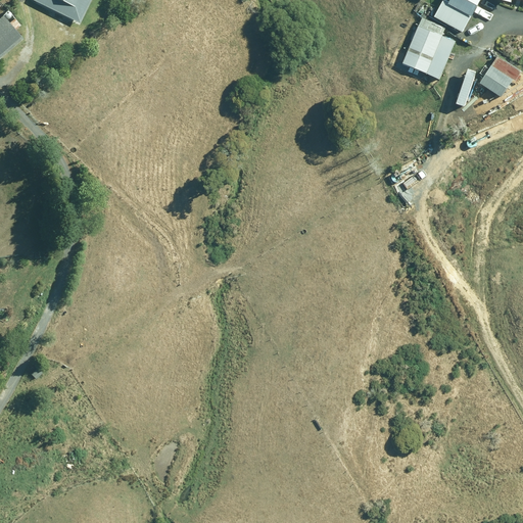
[(34,0),(80,22),(91,0),(34,0)]
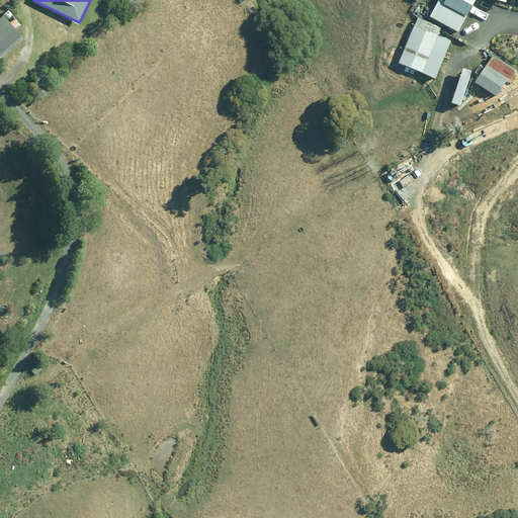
[(447,0),(446,2),(441,0),(440,0),(431,16),(459,32),(478,0),(447,0)]
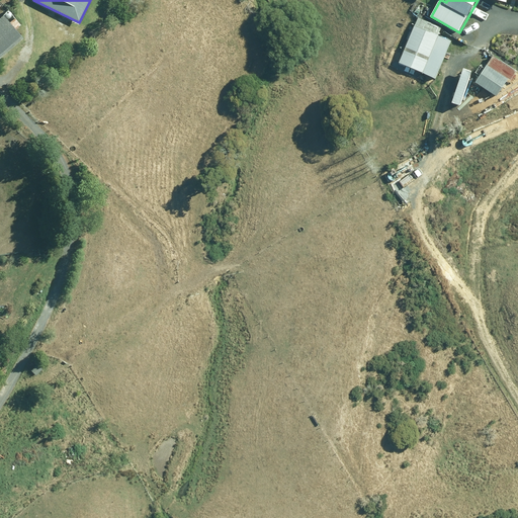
[(0,56),(23,36),(17,29),(11,22),(10,23),(4,15),(0,18),(0,56)]
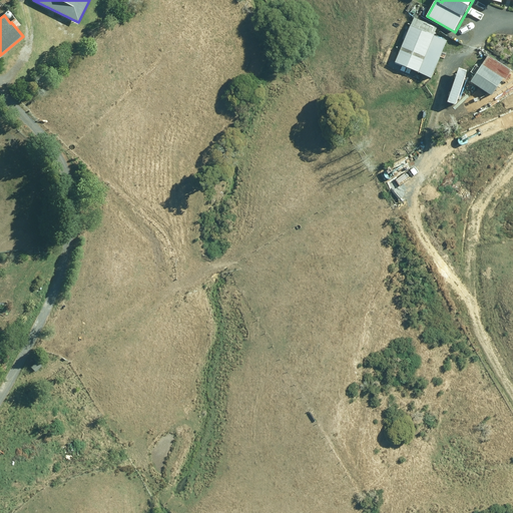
[(434,34),(437,28),(415,18),(397,62),(433,77),(448,40),(434,34)]
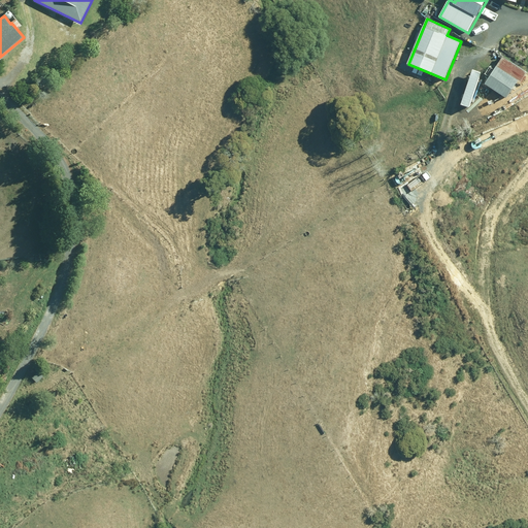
[(526,72),(505,57),(487,83),(507,98),(526,72)]
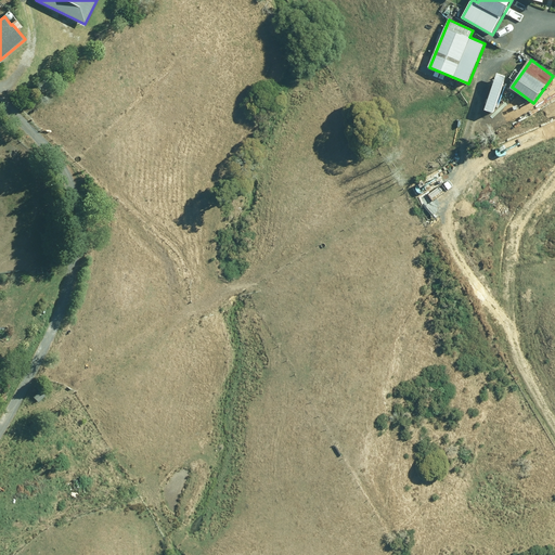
All buildings are outlined.
